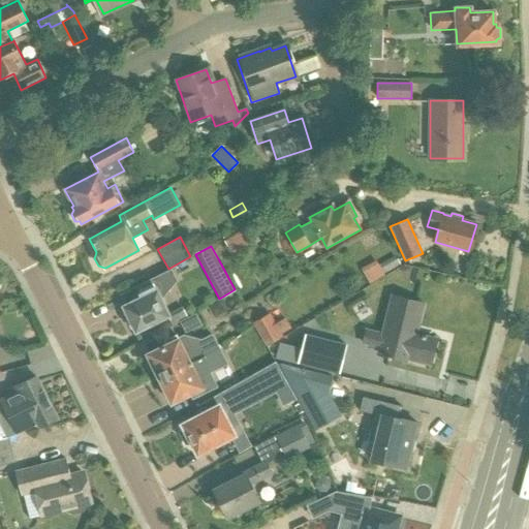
[(379,283),(393,274),(384,262),(371,272),(379,283)]
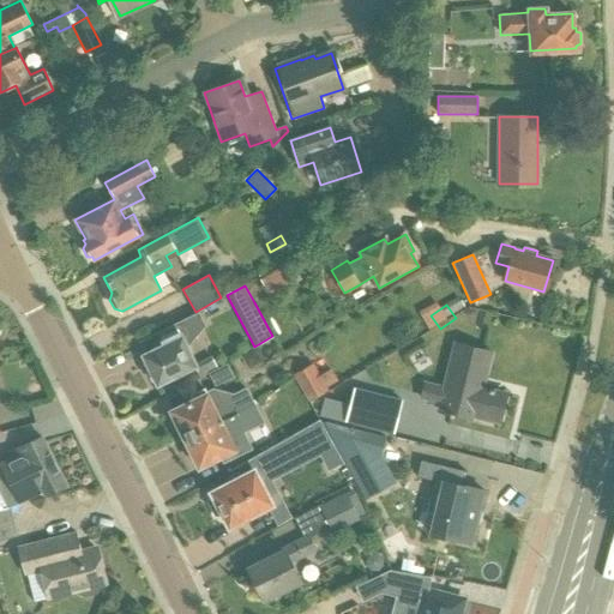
[(157,384),(194,365),(187,349),(206,326),(199,311),(139,342),(140,343),(146,354),(143,356),(149,367),(148,372),(151,381),(156,381),(157,384)]
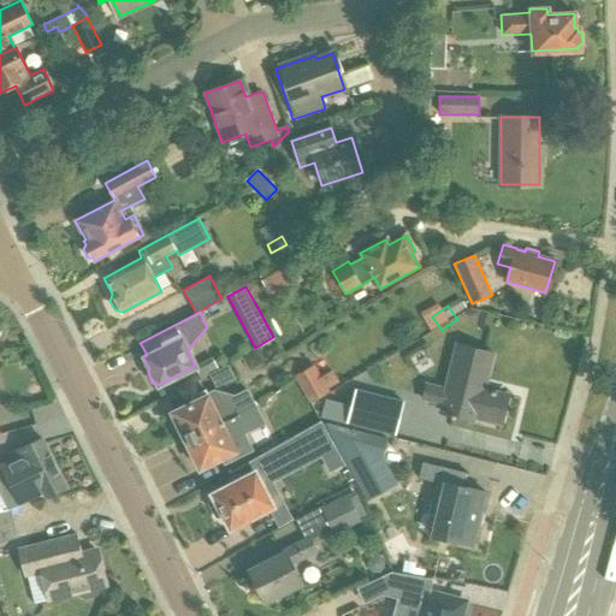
[(485,381),(492,354),(456,344),(446,388),(425,383),(421,401),(442,406),(440,412),(472,419),(474,409),(503,416),(508,395),(479,388),(481,380),(485,381)]
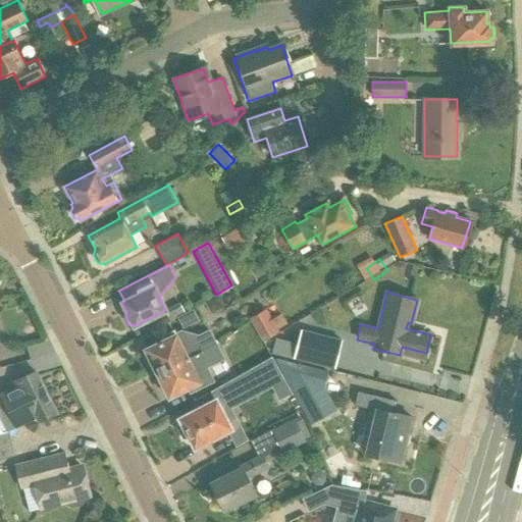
[(180,303),(165,310),(170,320),(186,312),(180,303)]
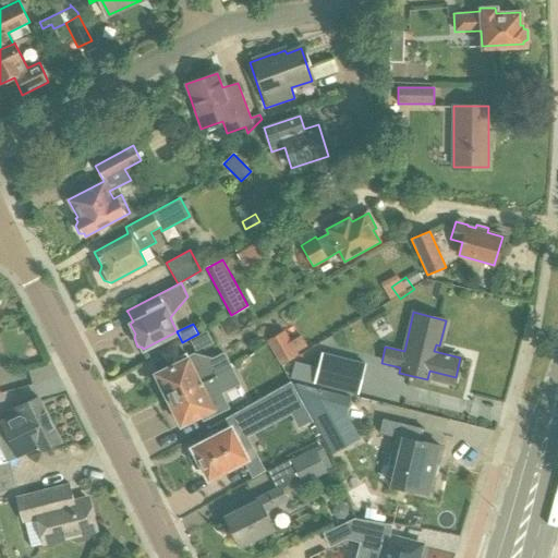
[(290,341),(284,330),(266,340),(278,360),(280,364),(298,353),(296,352),(307,346),(301,335),(290,341)]
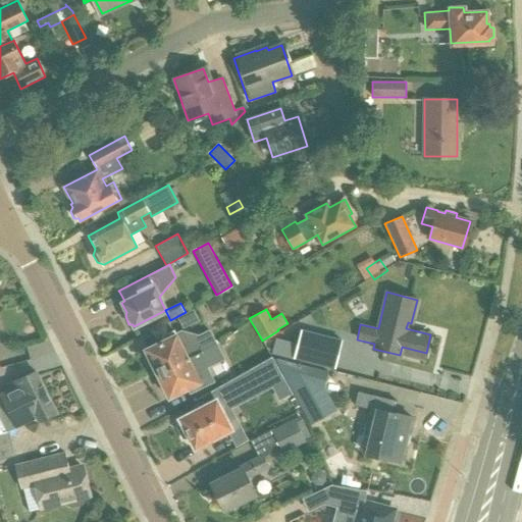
[(201,352),(214,344),(216,343),(210,329),(199,334),(183,330),(174,334),(172,331),(161,336),(163,340),(145,349),(147,353),(146,355),(149,361),(151,362),(157,373),(201,352)]
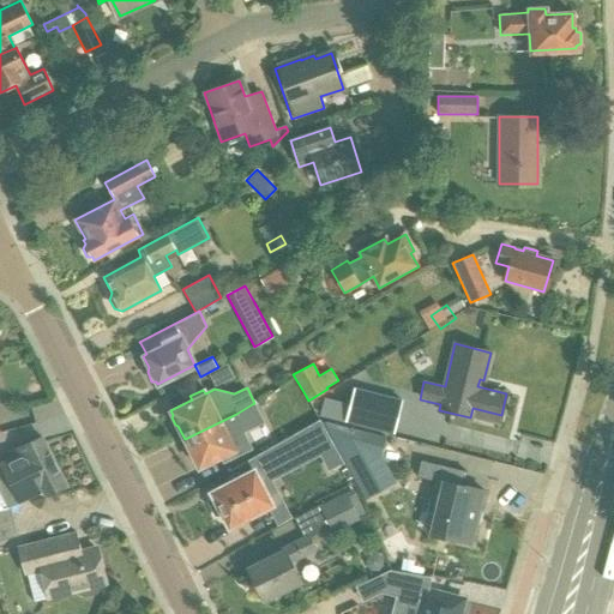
[(324,397),(319,415),(392,434),(401,401),(353,389),(349,403),(324,397)]
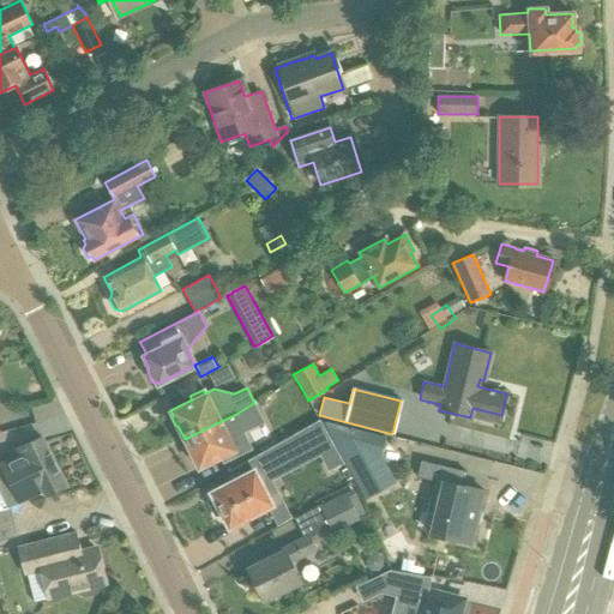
[(236,414),(185,439),(191,452),(190,456),(193,463),(197,464),(198,468),(220,457),(222,461),(235,453),(227,437),(233,433),(232,429),(241,425),(242,426),(259,417),(252,404),(236,414)]
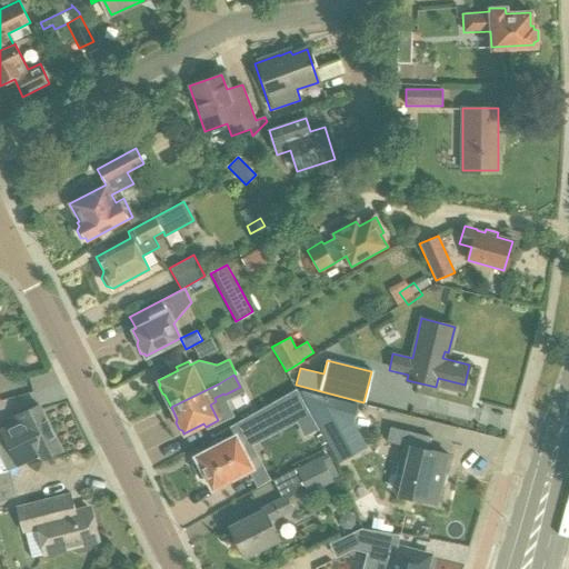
[(228,428),(232,436),(235,436),(238,443),(306,408),(296,389),(228,428)]
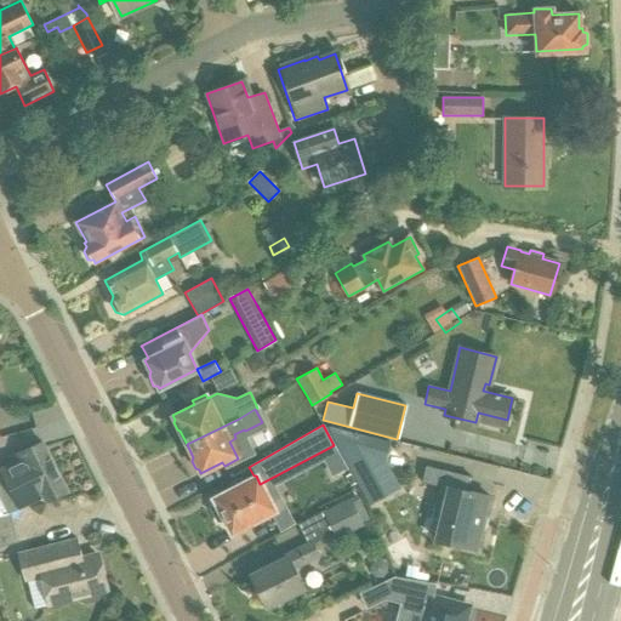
[(383,462),(388,440),(348,431),(343,456),(365,499),(389,486),(376,460),(383,462)]
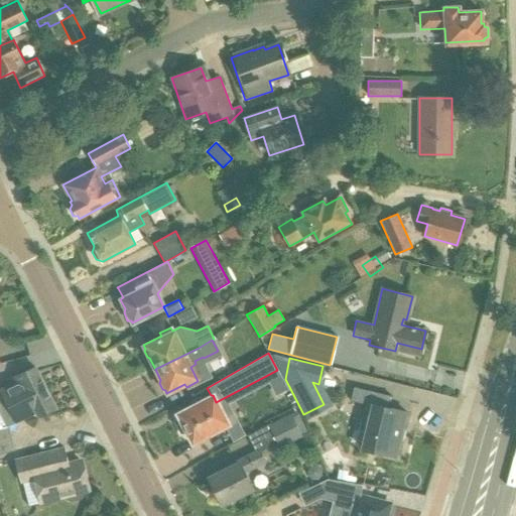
[(34,368),(18,376),(19,380),(0,389),(0,414),(6,426),(16,422),(36,412),(38,416),(54,409),(34,368)]
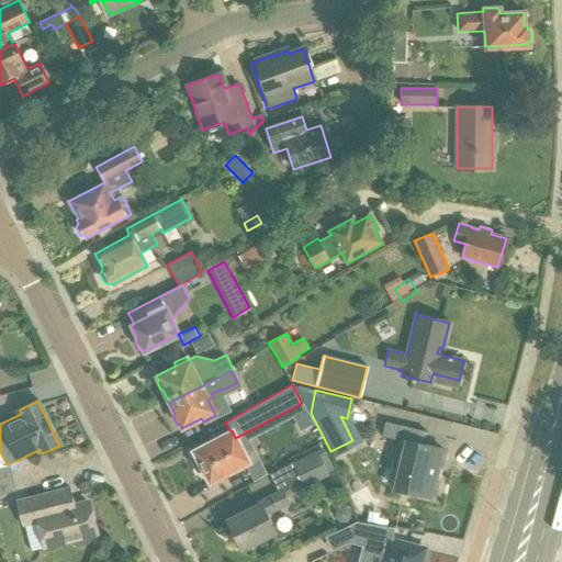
[(393,489),(408,492),(433,497),(444,449),(423,445),(426,430),(384,422),(381,437),(404,441),(401,457),(390,453),(382,483),(394,485),(393,489)]
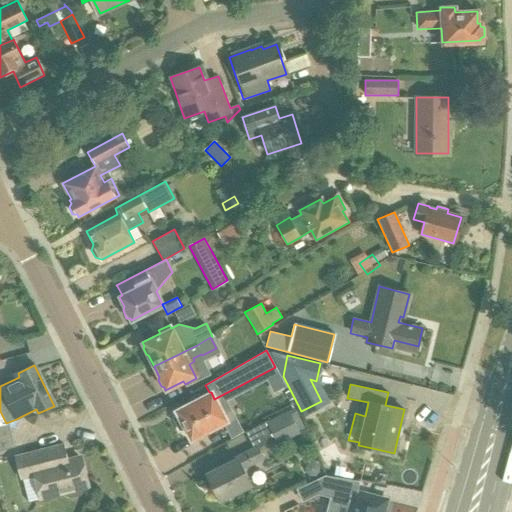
[(226,421),(214,399),(211,392),(209,392),(200,397),(199,394),(191,398),(192,402),(176,411),(177,414),(174,419),(179,429),(186,430),(191,440),(226,421)]
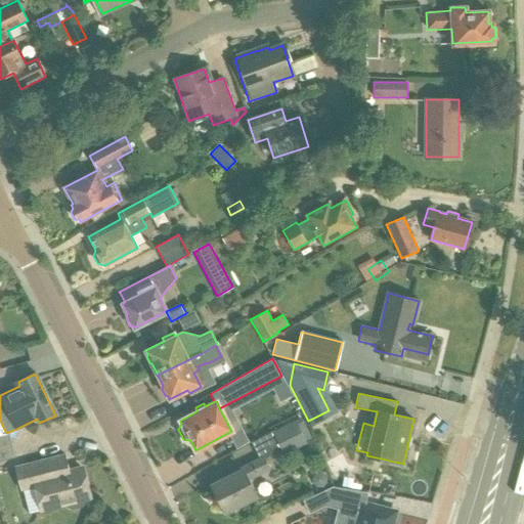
[(284,454),(306,443),(308,447),(316,443),(313,437),(310,439),(309,438),(311,437),(303,421),(297,424),(296,420),(272,431),(250,442),(258,459),(263,455),(265,460),(282,451),(284,454)]
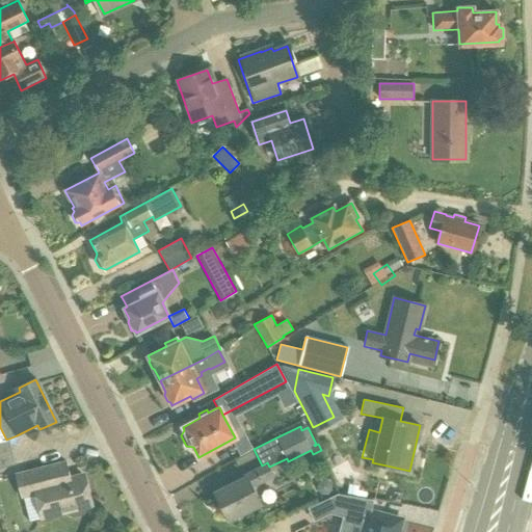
[(0,479),(2,479),(0,469),(0,468),(16,464),(9,440),(0,442),(0,479)]
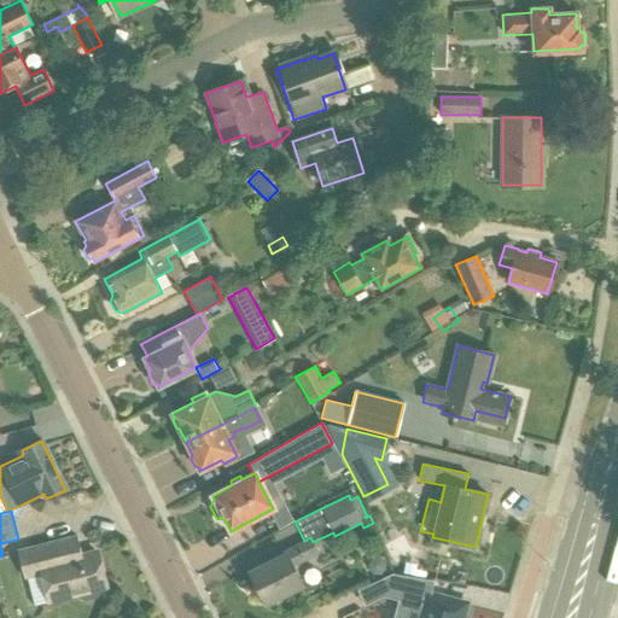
[(82,555),(77,535),(17,549),(25,579),(42,575),(51,602),(77,596),(85,600),(97,596),(100,590),(105,589),(95,552),(82,555)]
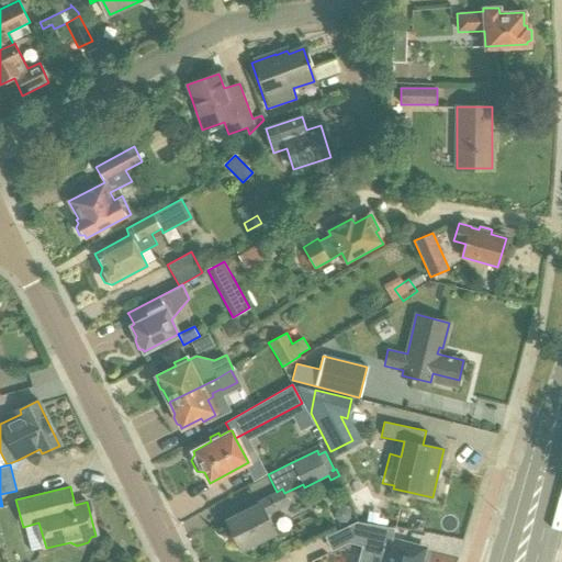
[(240,549),(276,532),(267,516),(290,504),(282,489),(277,492),(256,502),(257,506),(226,520),(240,549)]
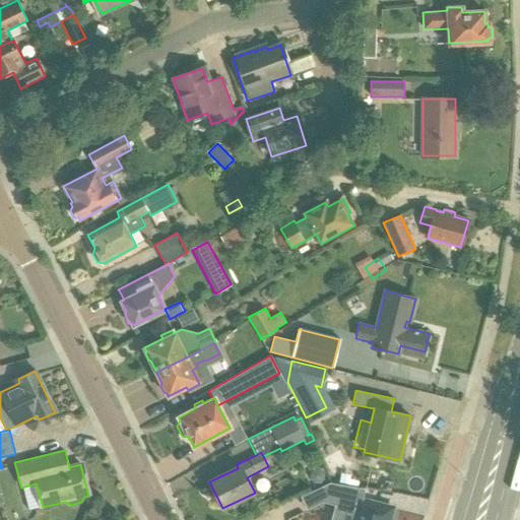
[(344,462),(326,469),(331,482),(349,485),(353,464),(344,462)]
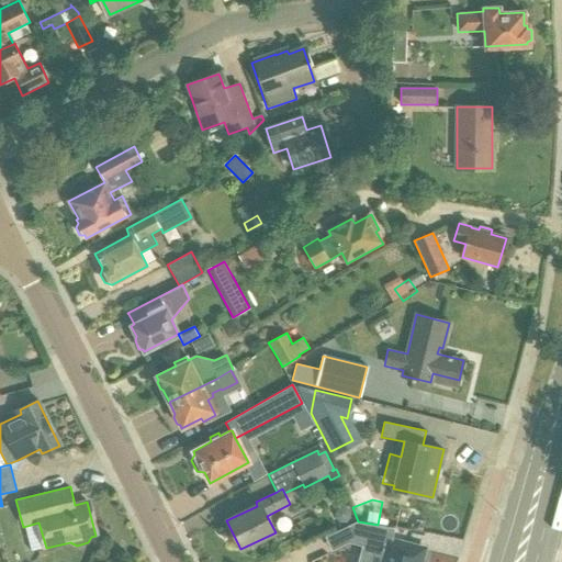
[(356,521),(349,526),(355,539),(369,543),(367,552),(374,554),(372,561),(419,561),(423,549),(392,539),(394,527),(378,525),(358,521),(356,521)]
